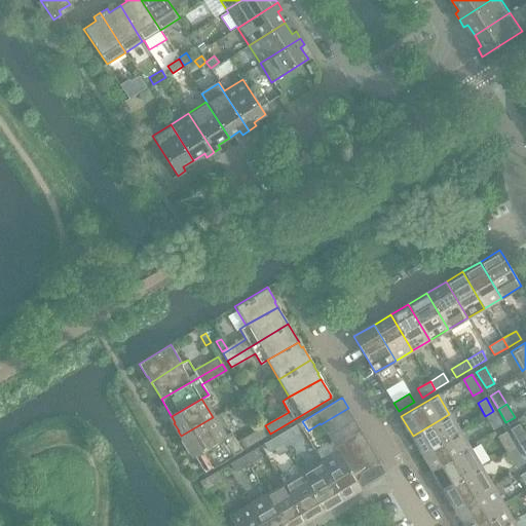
[(327,435),(355,418),(348,408),(336,415),(321,424),(327,435)]
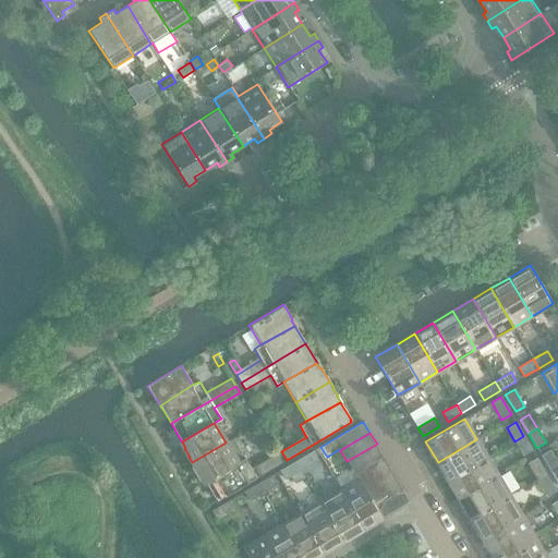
[(532,450),(523,436),(514,441),(523,456),(532,450)]
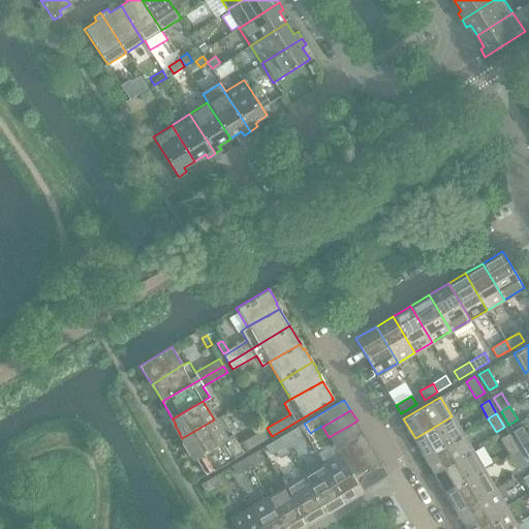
[(426,456),(462,434),(452,416),(415,438),(426,456)]
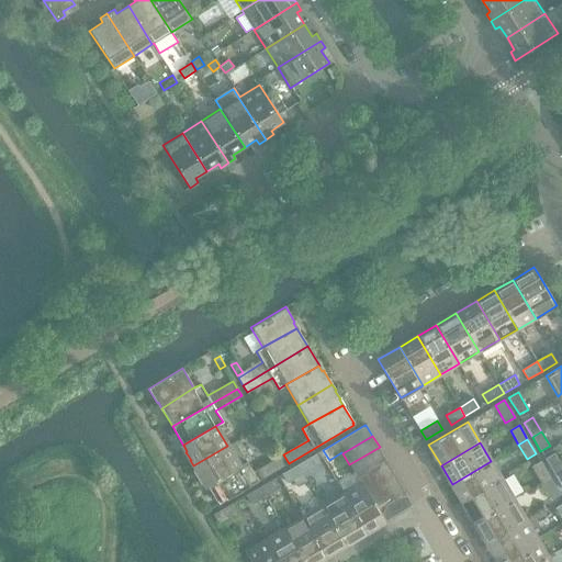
[(239,465),(227,446),(193,465),(198,472),(202,479),(202,480),(204,480),(206,484),(239,465)]
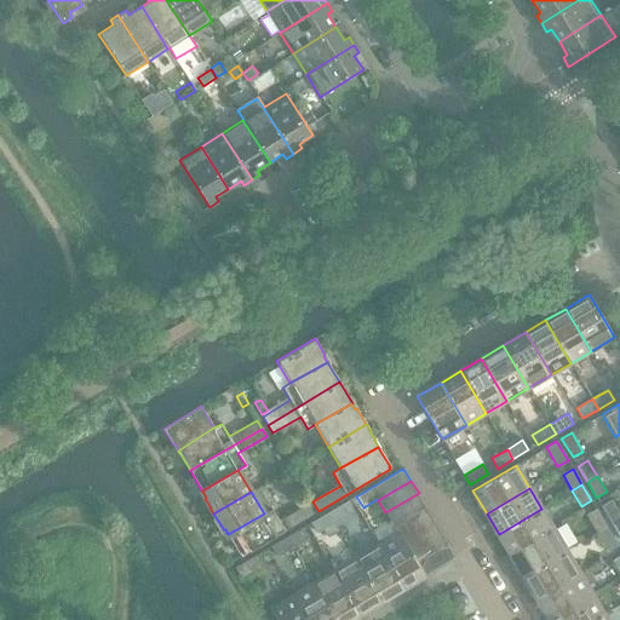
[(394,526),(426,507),(419,493),(385,512),(394,526)]
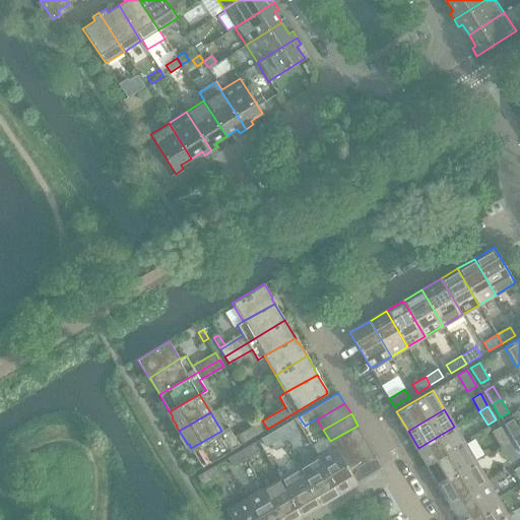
[(519,435),(519,431),(513,419),(505,425),(513,440),(519,435)]
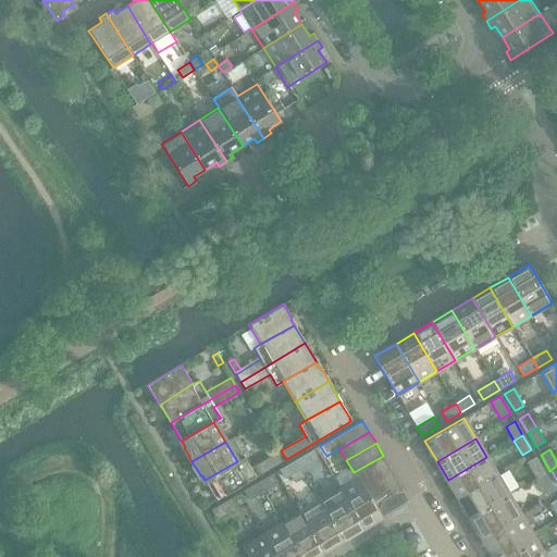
[(301,469),(318,460),(312,450),(296,460),(301,469)]
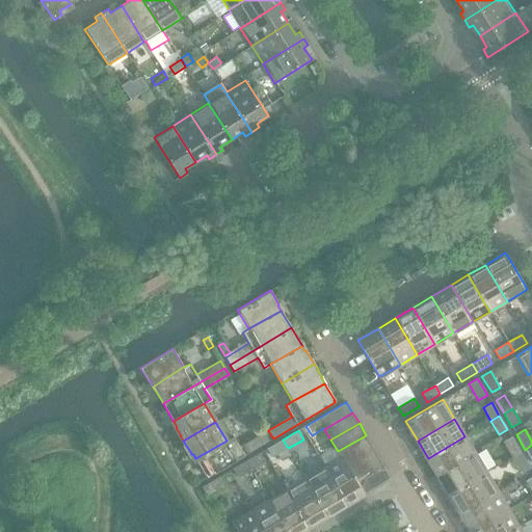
[(207,477),(269,441),(264,433),(239,448),(233,436),(227,441),(195,458),(196,459),(195,459),(206,476),(207,477)]
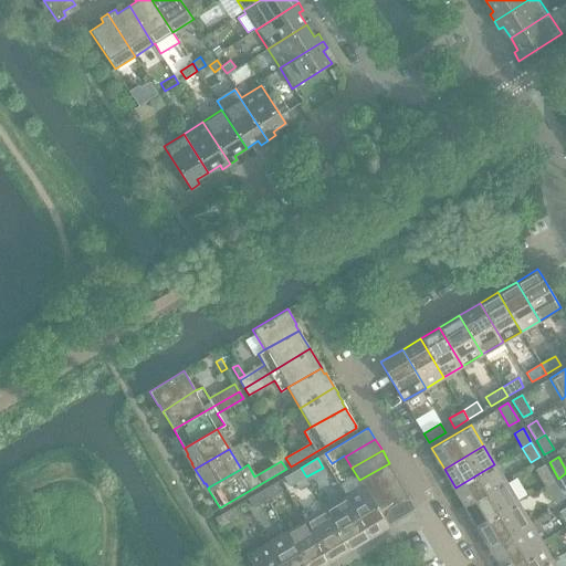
[(368,491),(396,474),(389,463),(359,480),(364,488),(366,485),(368,491)]
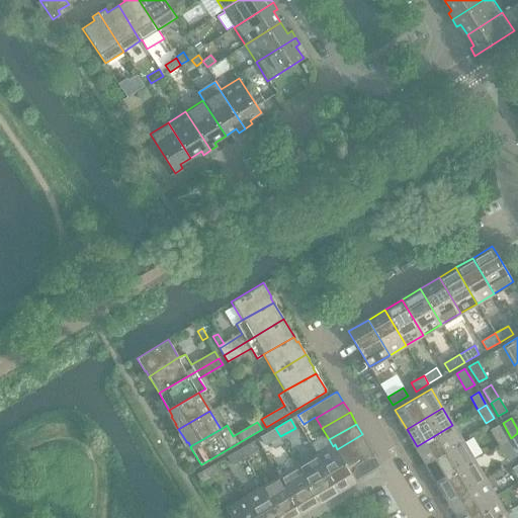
[(427,463),(462,442),(452,425),(417,446),(427,463)]
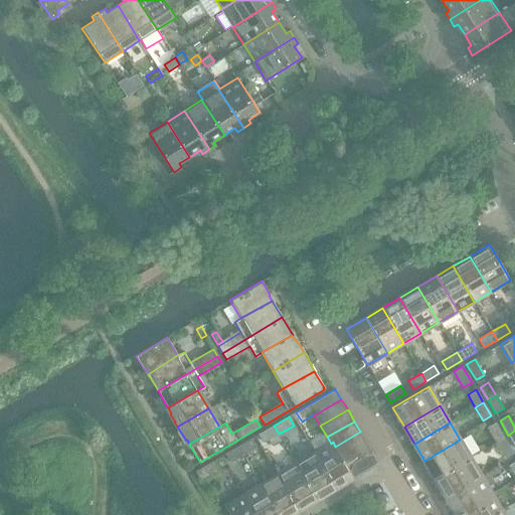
[(504,438),(495,422),(487,427),(496,443),(504,438)]
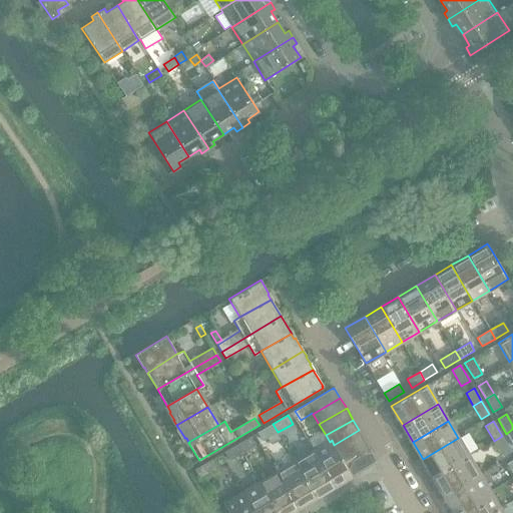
[(263,441),(278,432),(273,424),(258,433),(263,441)]
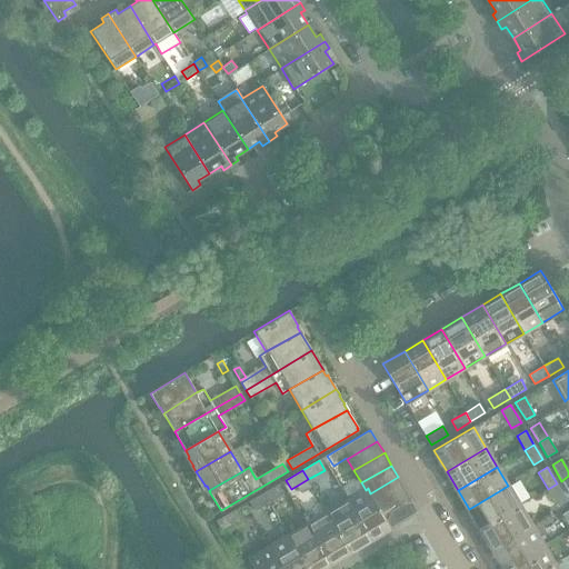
[(378,505),(405,488),(398,477),(370,493),(378,505)]
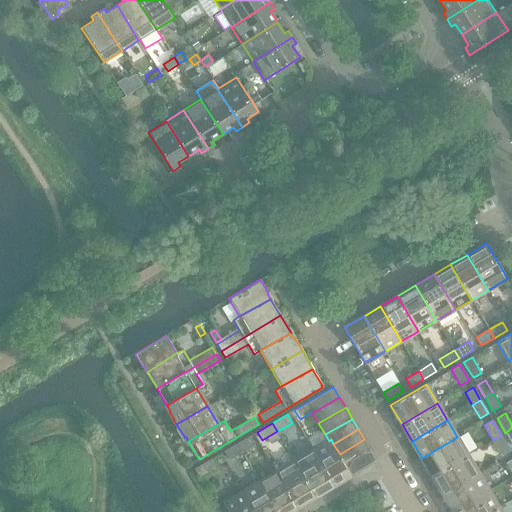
[(510,450),(501,435),(493,440),(502,455),(510,450)]
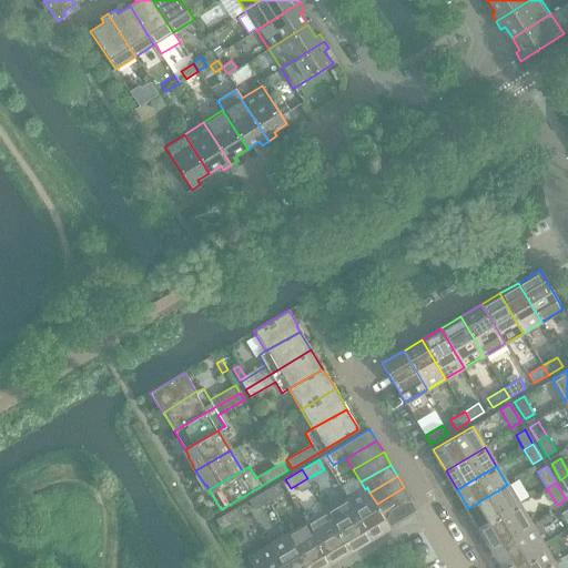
[(283,493),(277,484),(263,493),(269,501),(283,493)]
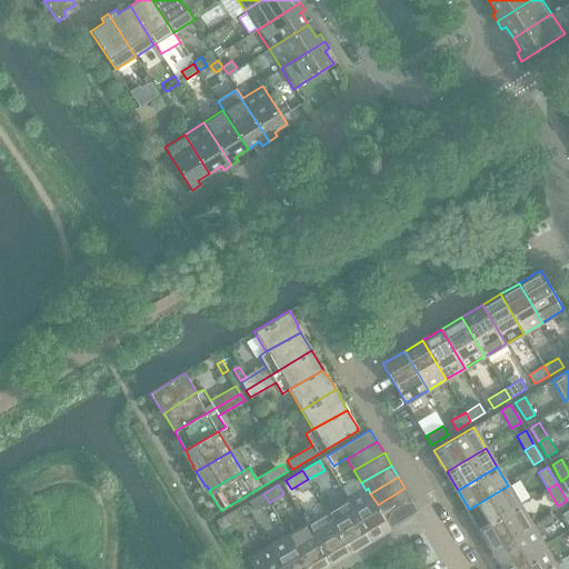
[(480,529),(520,506),(508,486),(469,509),(480,529)]
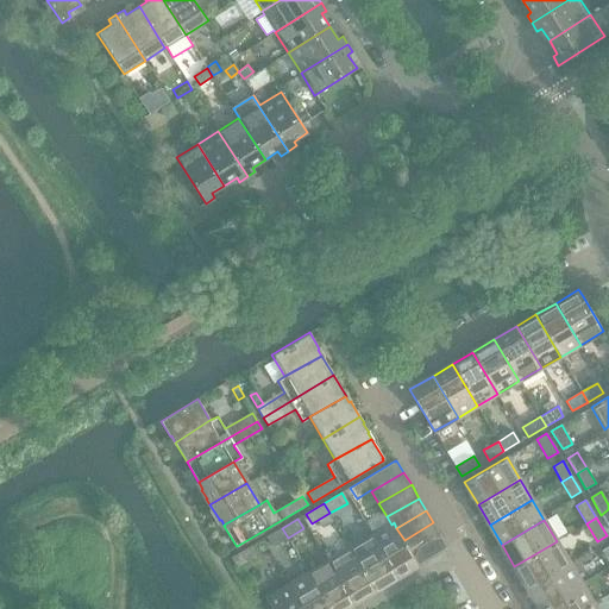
[(419,564),(412,552),(405,540),(396,528),(394,522),(391,525),(372,535),(390,563),(399,577),(419,564)]
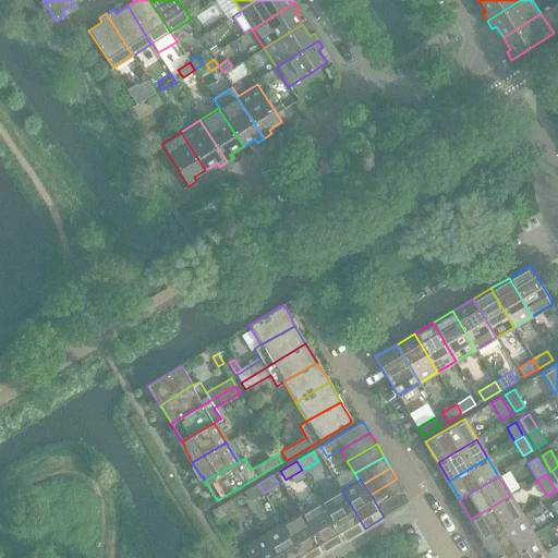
[(377,506),(404,490),(397,478),(371,495),(377,506)]
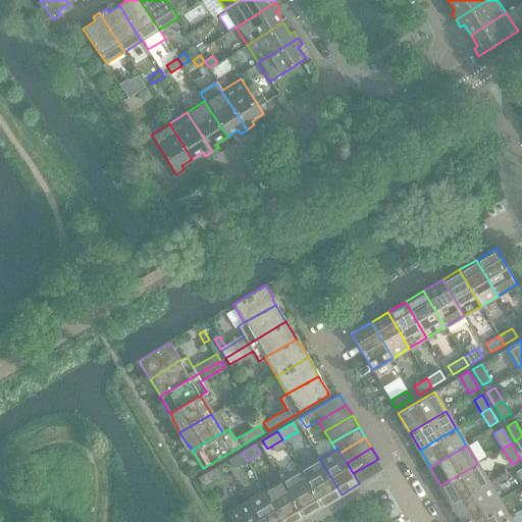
[(247,461),(242,453),(228,460),(233,469),(247,461)]
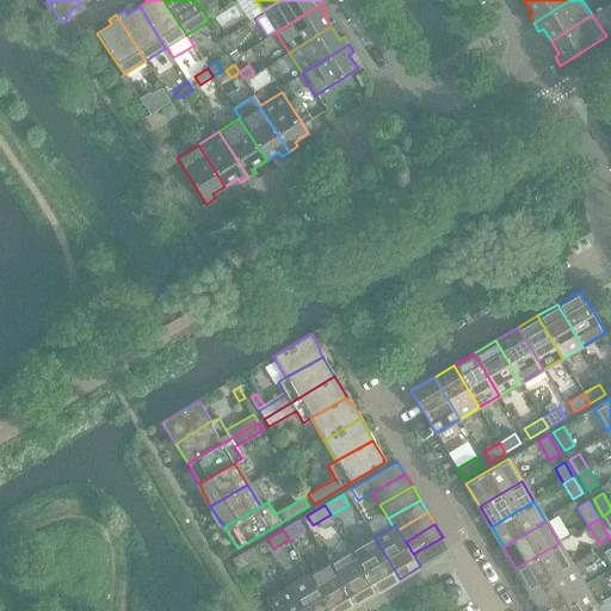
[(400,579),(392,565),(374,537),(352,550),(376,592),(400,579)]
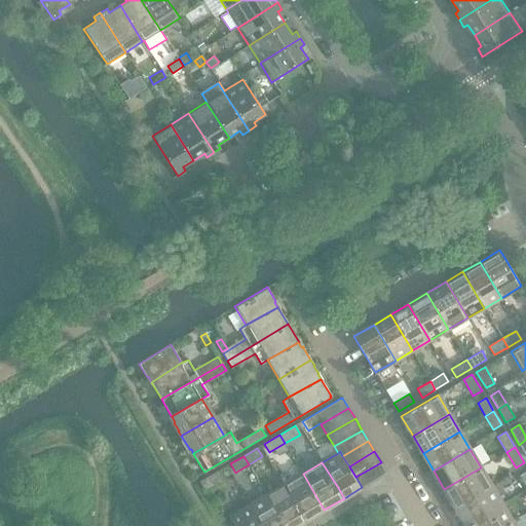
[(362,487),(386,473),(385,473),(386,472),(381,462),(355,477),(362,487)]
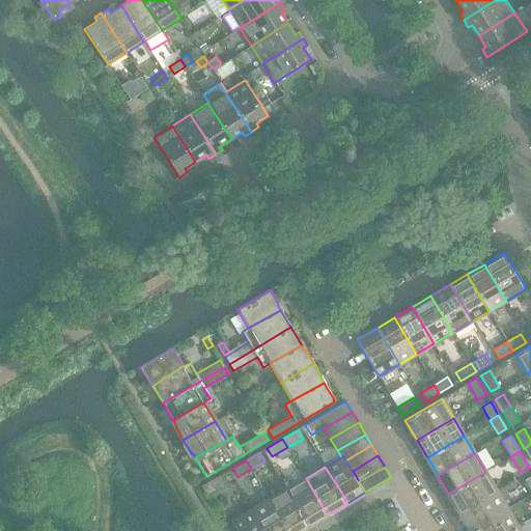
[(459,512),(496,491),(485,472),(448,494),(459,512)]
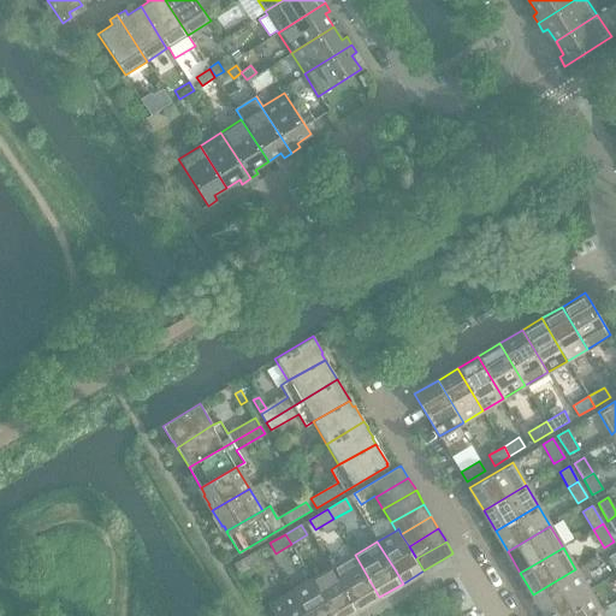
[(240,574),(259,563),(253,554),(235,564),(240,574)]
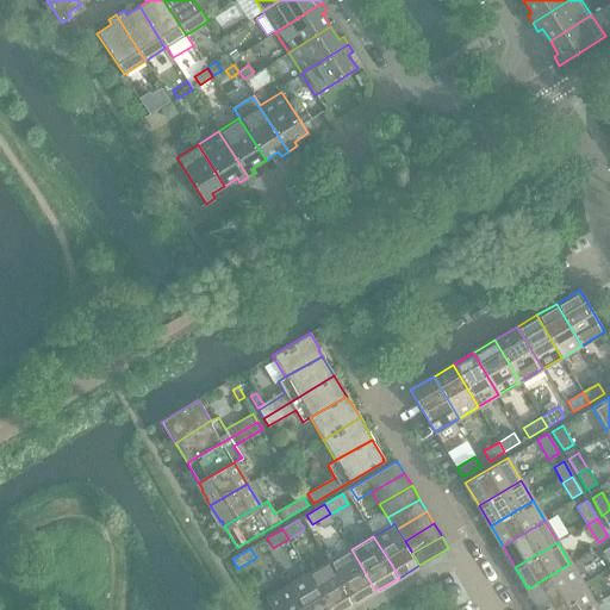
[(375,591),(352,549),(329,562),(354,604),(375,591)]
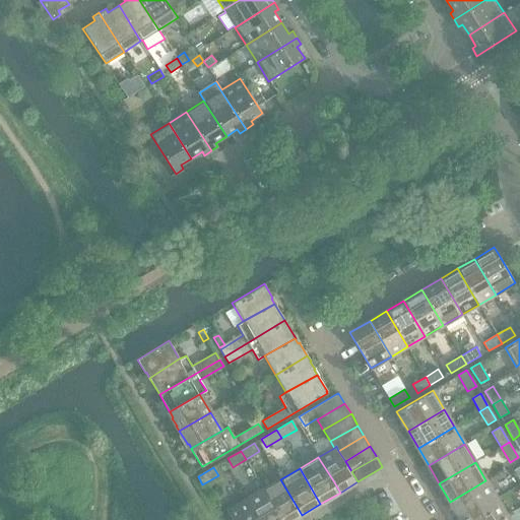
[(293,519),(302,515),(280,479),(262,491),(279,519),(293,519)]
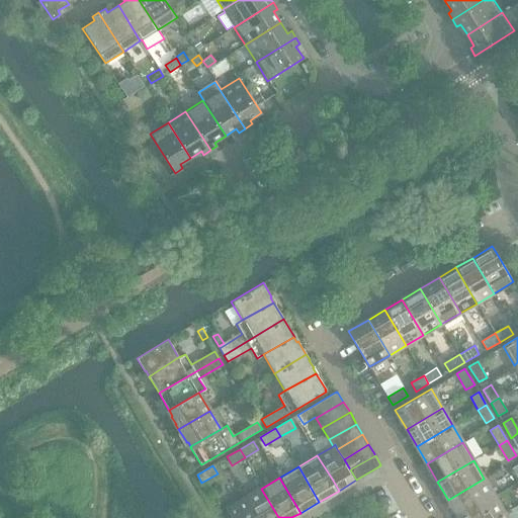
[(459,517),(495,497),(484,479),(448,500),(459,517)]
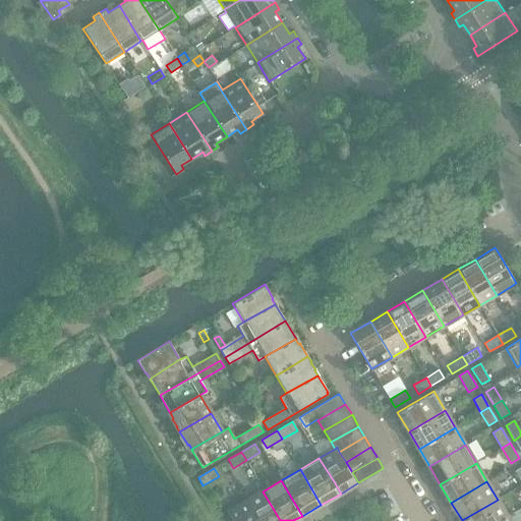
[(280,520),(263,491),(244,502),(254,520),(280,520)]
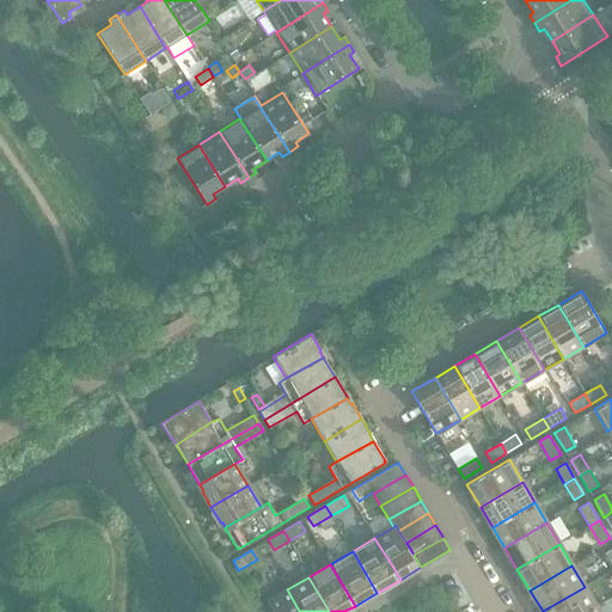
[(542,611),(588,611),(597,607),(585,587),(543,611),(542,611)]
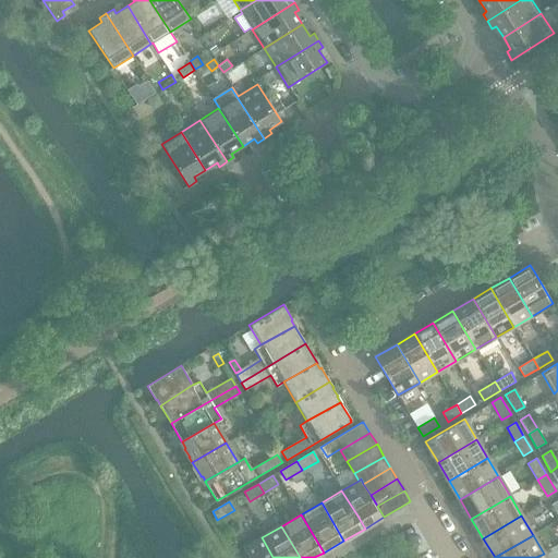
[(273,557),(262,537),(244,548),(249,557),(273,557)]
